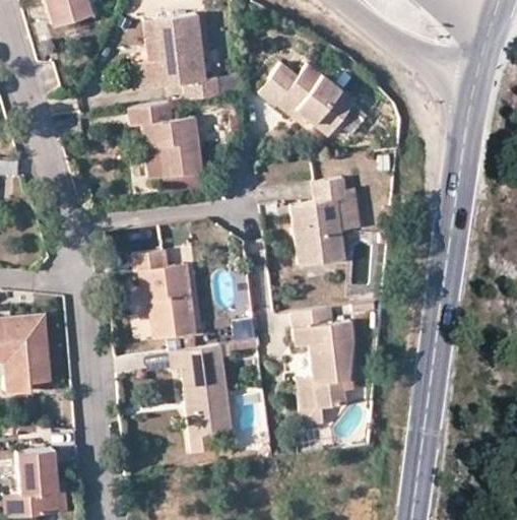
[(46,0),(53,23),(93,12),(88,0),(46,0)]
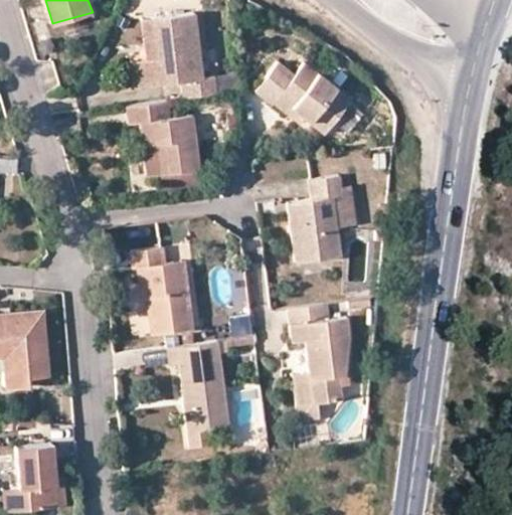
[(185,100),(217,96),(214,79),(204,80),(195,15),(154,21),(160,60),(148,62),(144,62),(149,88),(182,83),(185,100)]
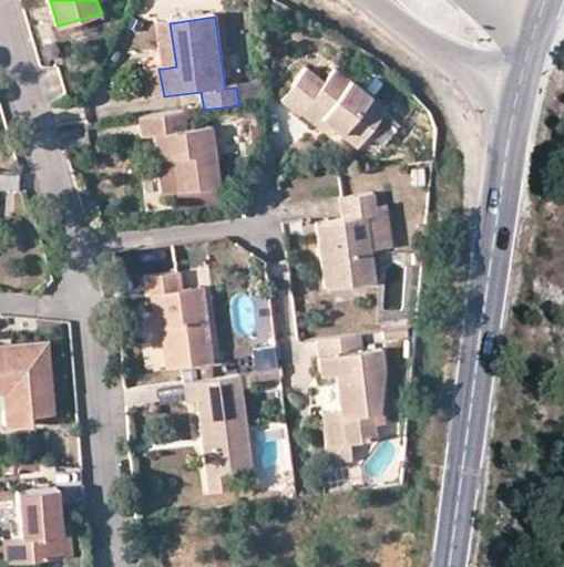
[(157,24),(163,69),(176,66),(170,23),(157,24)]
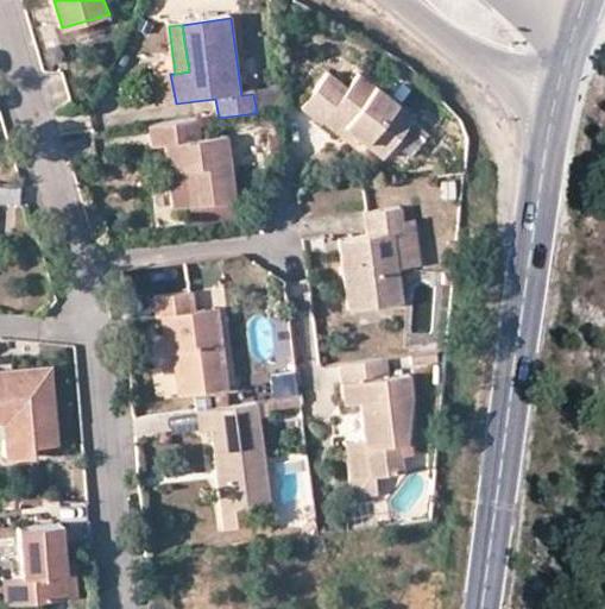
[(161,106),(176,104),(170,74),(157,76),(161,106)]
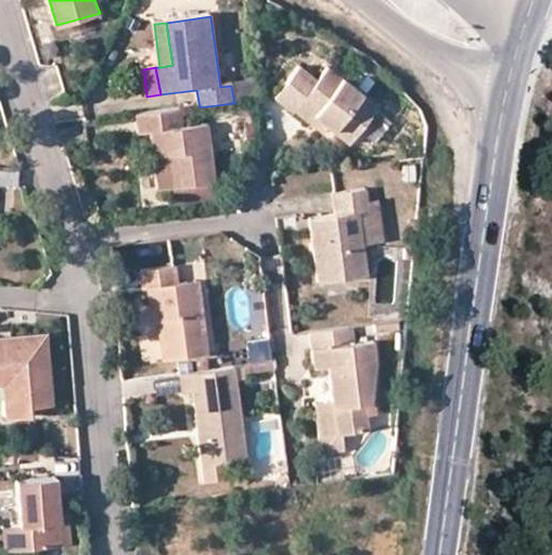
[(295,116),(297,113),(303,107),(331,128),(352,145),(382,107),(330,69),(319,82),(300,68),(276,102),(295,116)]
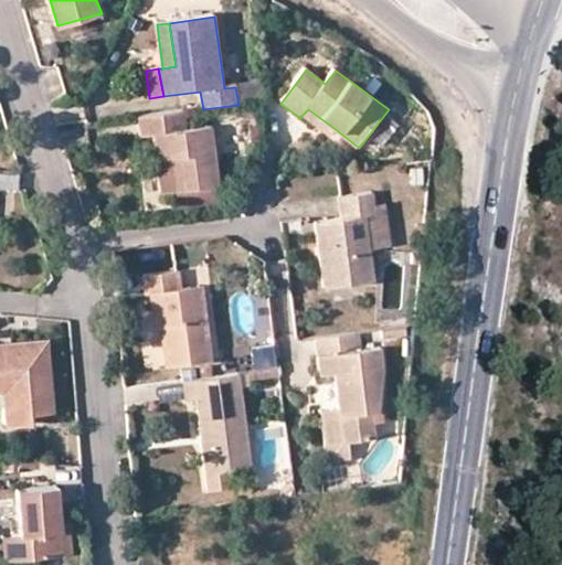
[(332,138),(337,130),(308,109),(303,115),(332,138)]
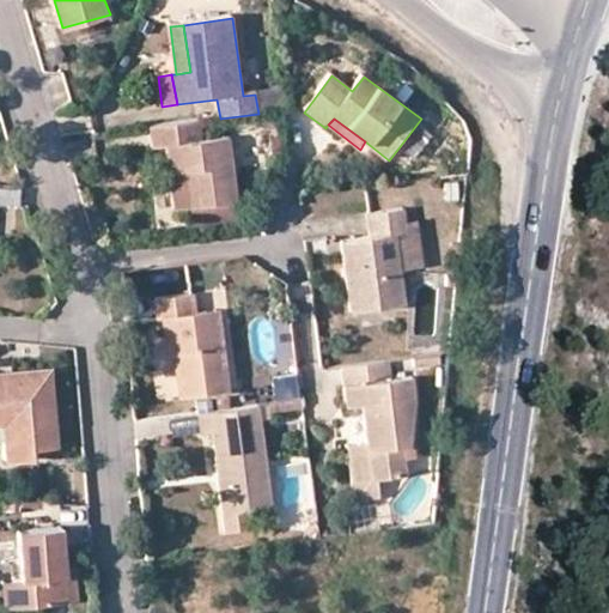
[(200,121),(153,127),(154,147),(169,145),(177,207),(237,200),(230,138),(202,140),(200,121)]
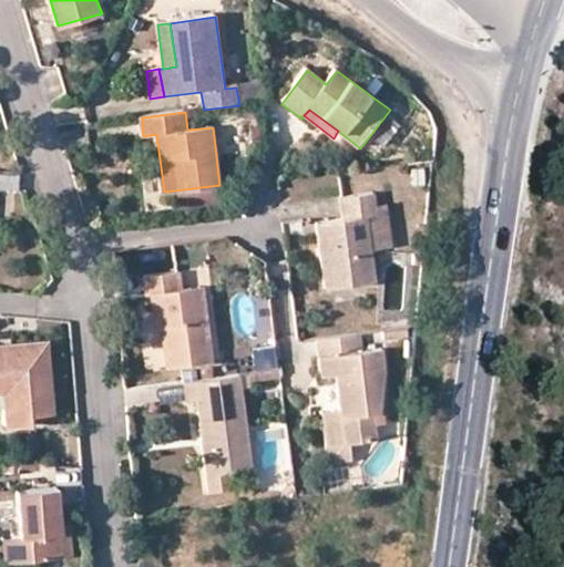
[(348,219),(320,222),(329,288),(378,281),(373,245),(370,215),(381,214),(380,204),(379,192),(346,196),(348,219)]
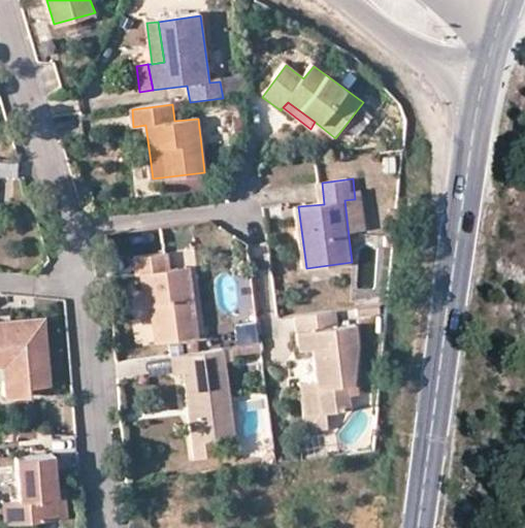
[(345,200),(348,228),(367,226),(363,188),(354,190),(355,199),(345,200)]
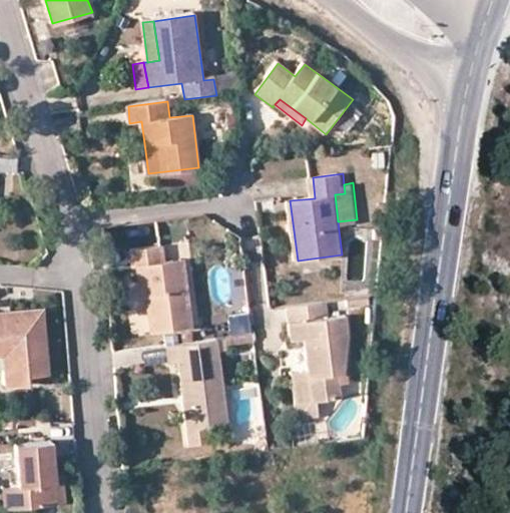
[(161,246),(132,249),(134,267),(138,267),(143,298),(149,298),(154,334),(192,328),(187,290),(177,291),(174,261),(163,262),(161,246)]
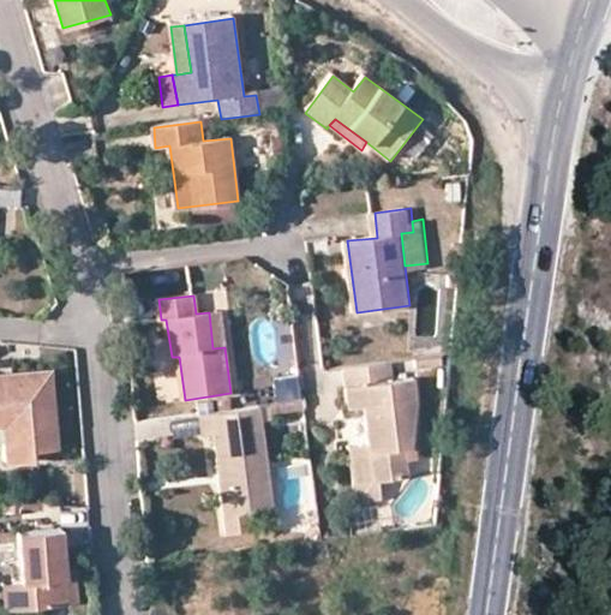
[(221,311),(209,312),(213,348),(225,347),(221,311)]
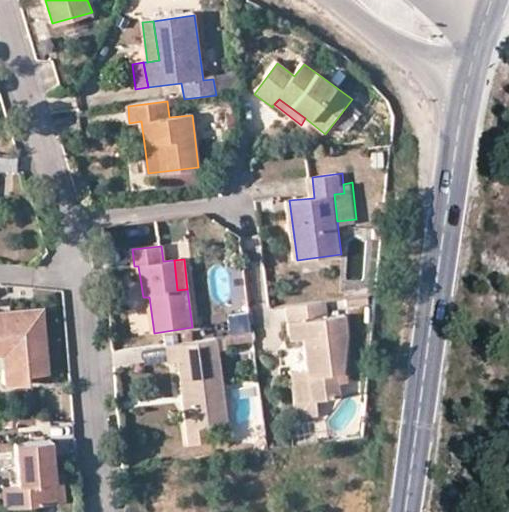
[(328,315),(326,301),(288,306),(290,320),(328,315)]
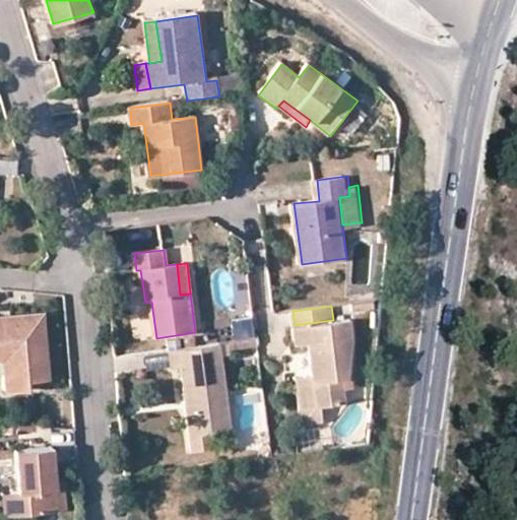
[(232,317),(234,334),(255,331),(253,314),(232,317)]
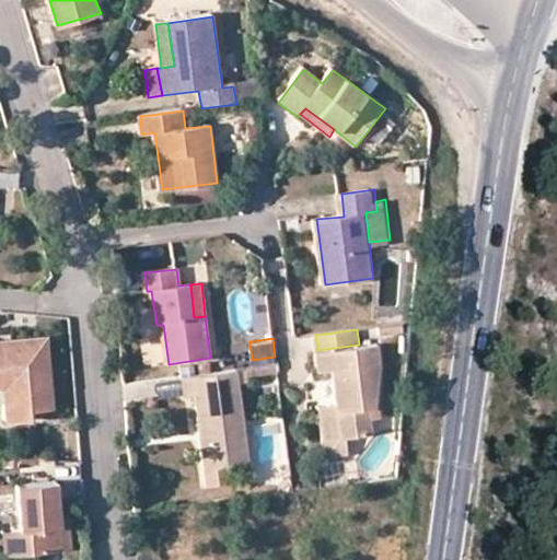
[(0,342),(0,387),(2,388),(3,403),(4,422),(32,420),(31,409),(51,408),(46,340),(2,346),(1,343),(0,342)]
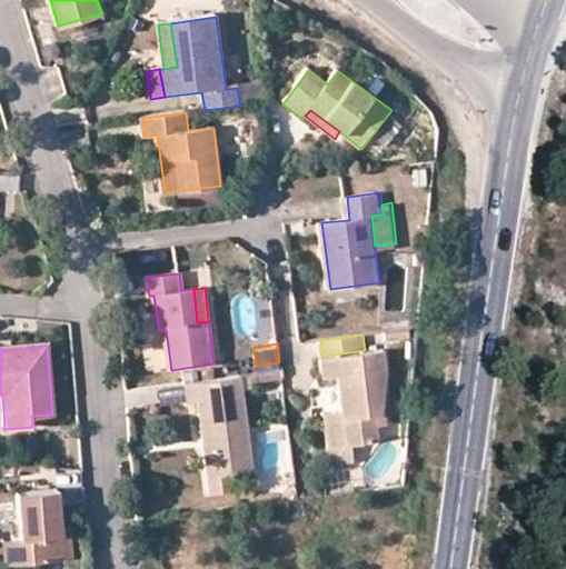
[(365,350),(323,356),(325,379),(339,378),(344,411),(347,446),(355,445),(380,441),(377,413),(385,413),(389,371),(387,347),(365,350)]
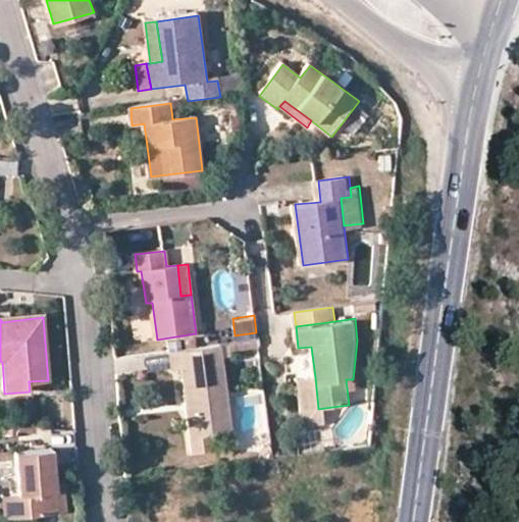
[(256,333),(231,341),(237,358),(261,351),(256,333)]
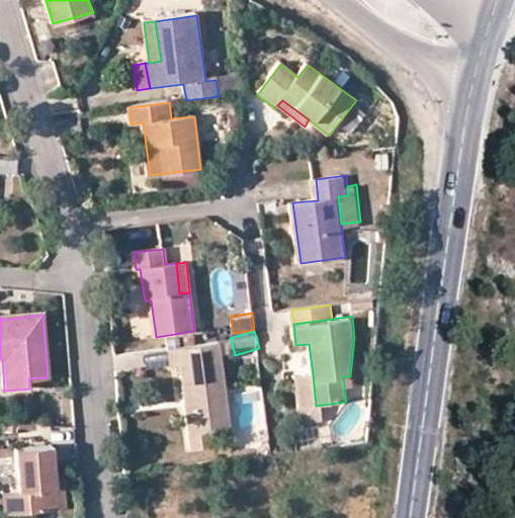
[(201,345),(169,350),(170,367),(181,365),(185,402),(191,402),(195,434),(208,432),(229,429),(222,359),(203,362),(201,345)]
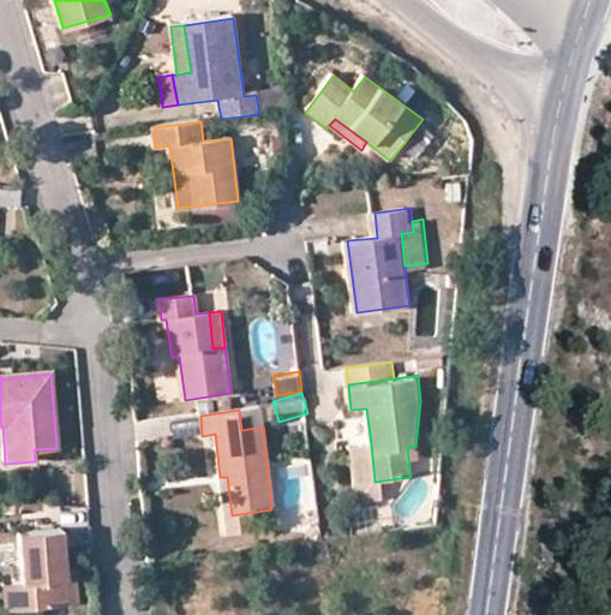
[(375,482),(371,445),(353,447),(358,484),(375,482)]
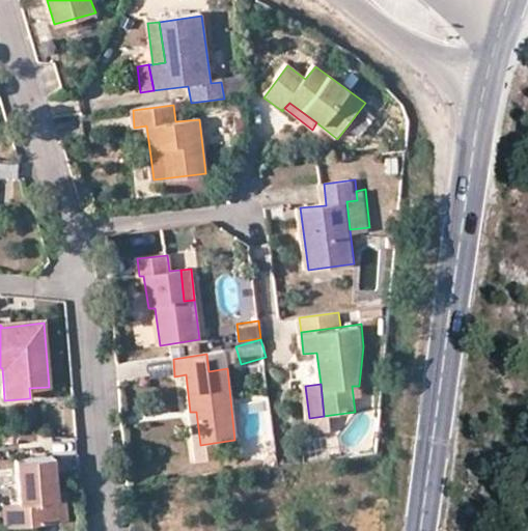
[(196,412),(190,412),(195,460),(216,458),(214,443),(200,445),(196,412)]
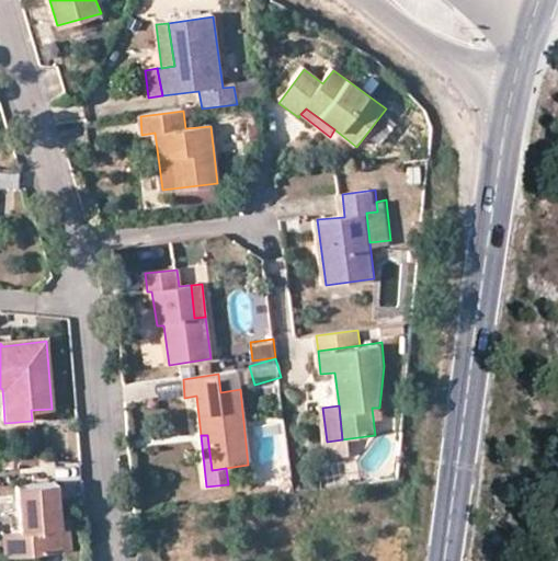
[(352,455),(350,438),(342,439),(327,442),(329,458),(352,455)]
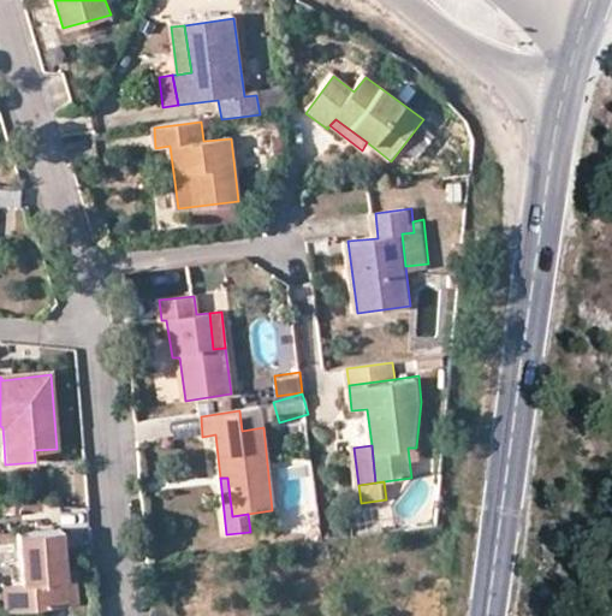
[(22,582),(15,582),(18,609),(67,605),(61,531),(19,534),(19,545),(22,582)]
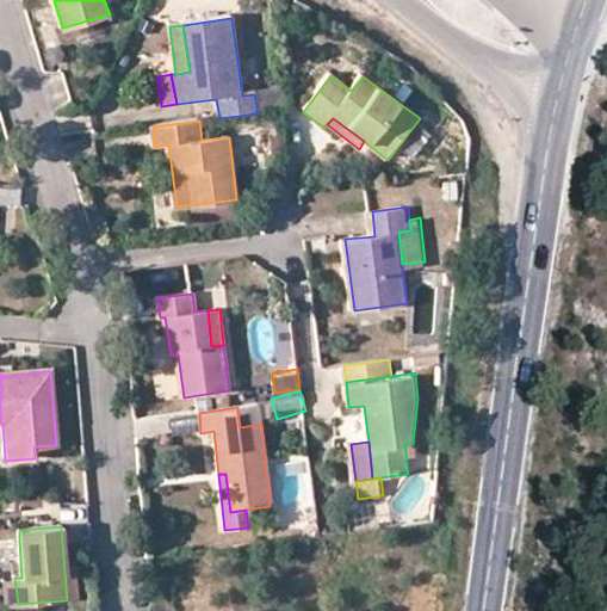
[(0,541),(19,541),(19,530),(0,531),(0,541)]
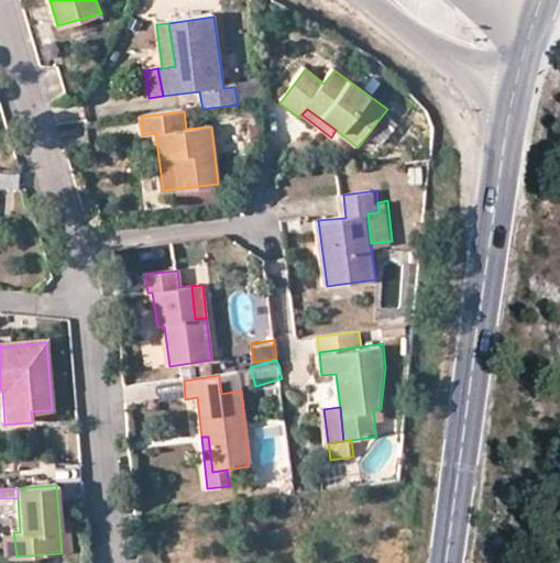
[(2,558),(17,556),(13,532),(1,533),(2,558)]
